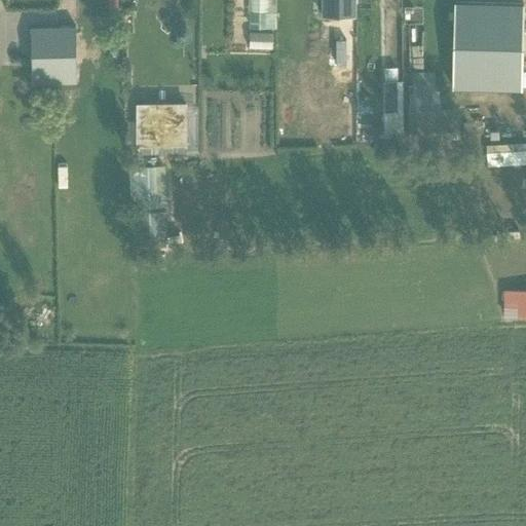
[(74,0),(75,8),(119,7),(118,0),(74,0)]
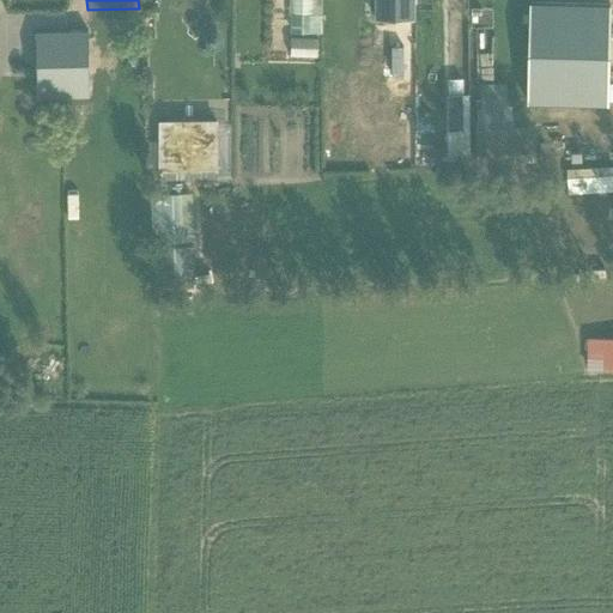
[(287,0),(289,17),(293,17),(293,32),(315,32),(315,0),(287,0)]
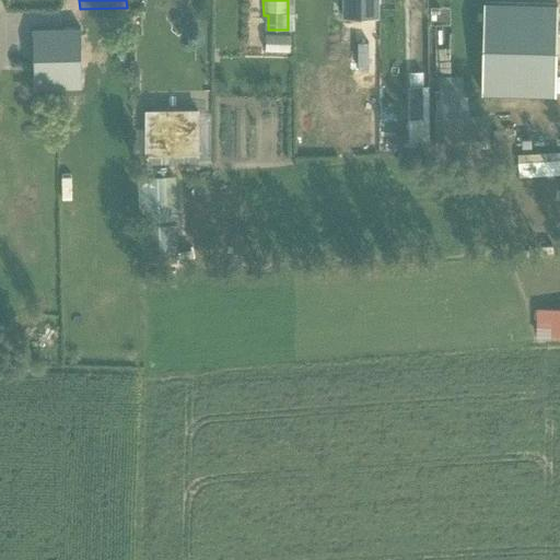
[(378,0),(341,0),(341,16),(378,16),(378,0)]
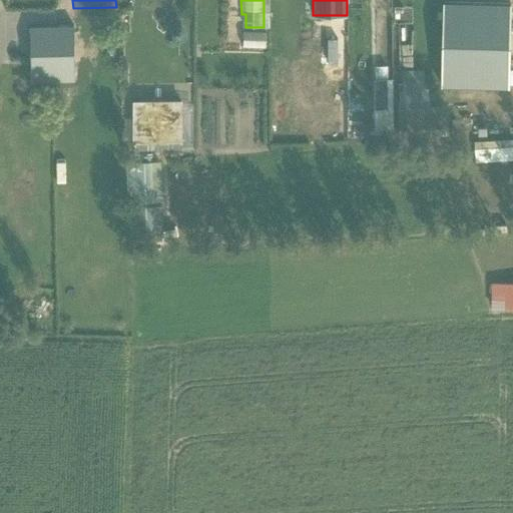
[(511,4),(445,4),(445,86),(511,86),(511,50),(511,4)]
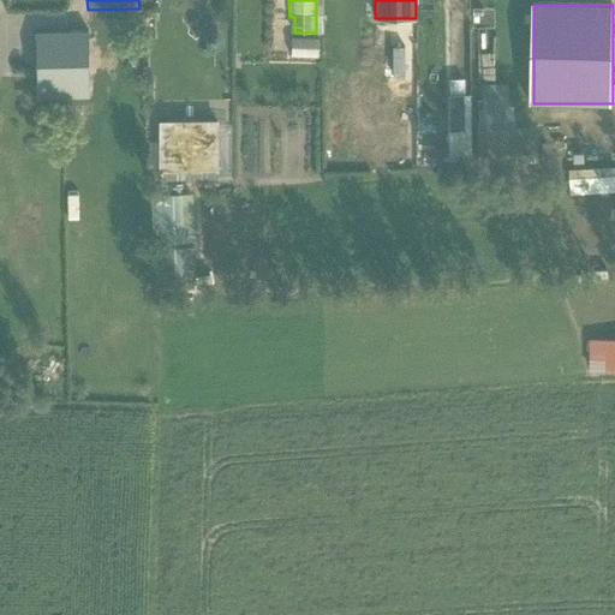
[(90,96),(88,31),(35,33),(37,99),(90,96)]
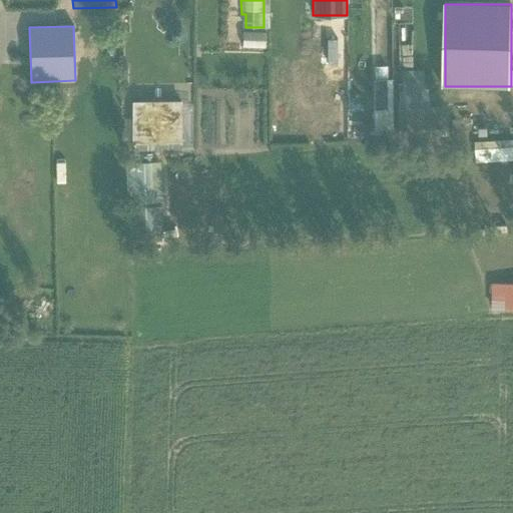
[(133,102),(133,142),(180,142),(180,102),(133,102)]
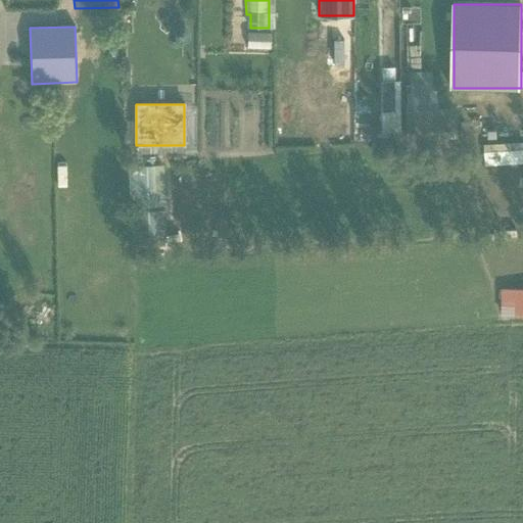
[(129,157),(131,211),(134,243),(167,241),(165,210),(163,165),(153,165),(153,155),(129,157)]
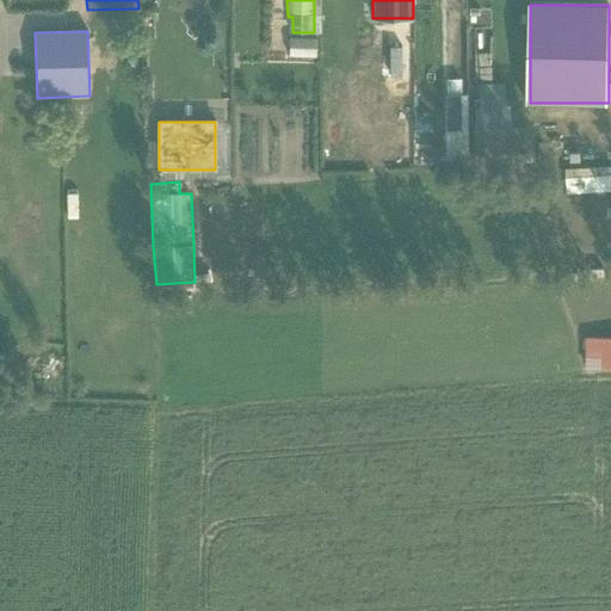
[(585,368),(610,368),(610,337),(584,338),(585,368)]
